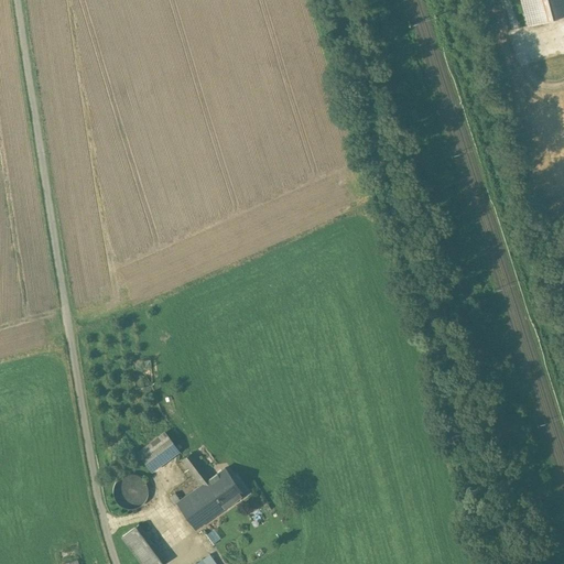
[(563,14),(563,0),(519,0),(527,25),(563,14)]
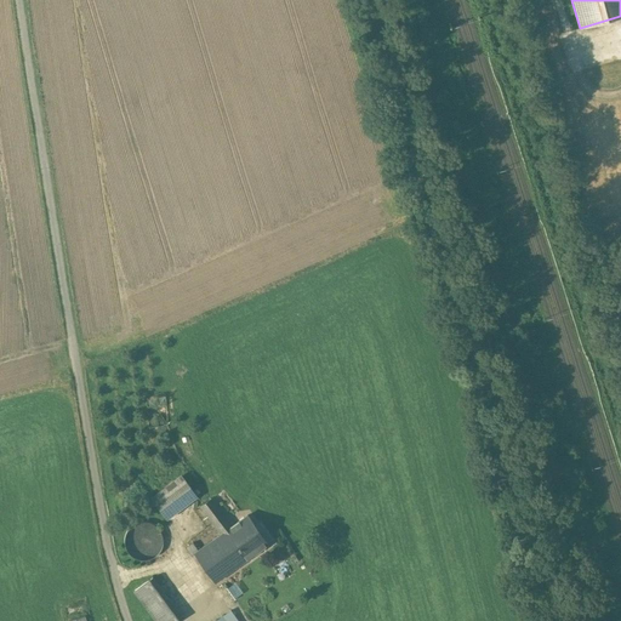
[(148,425),(169,423),(167,394),(147,396),(148,425)]
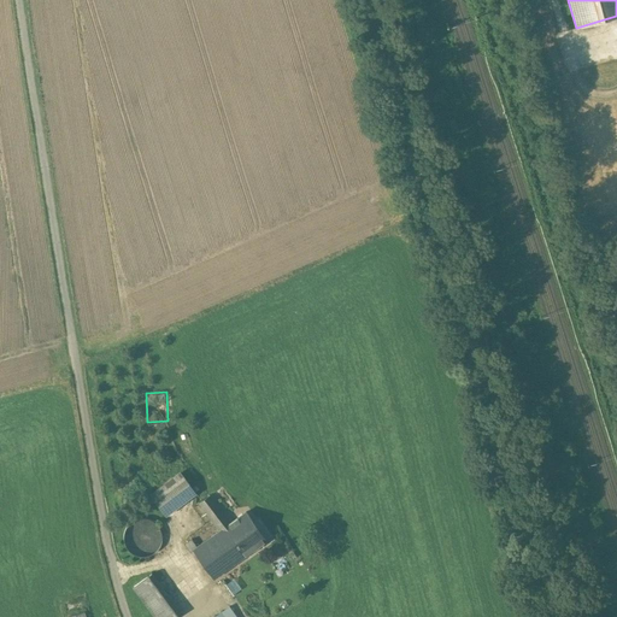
[(180,471),(150,494),(164,513),(194,492),(180,471)]
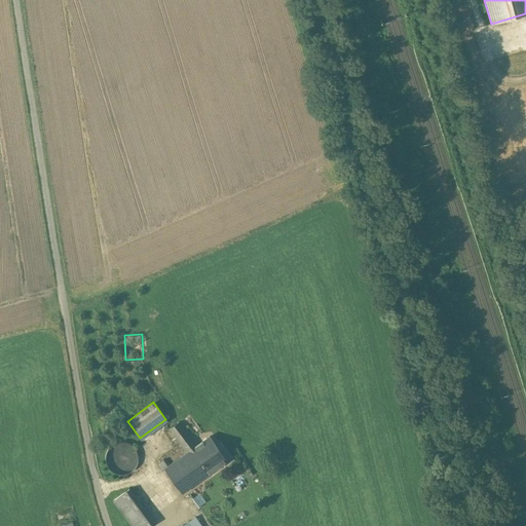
[(202,427),(192,412),(184,418),(195,433),(202,427)]
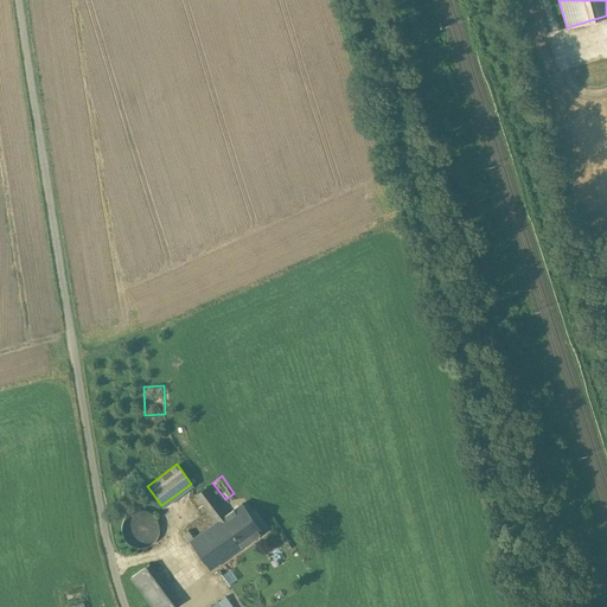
[(209,568),(262,530),(241,502),(225,513),(206,486),(196,493),(215,521),(189,540),(209,568)]
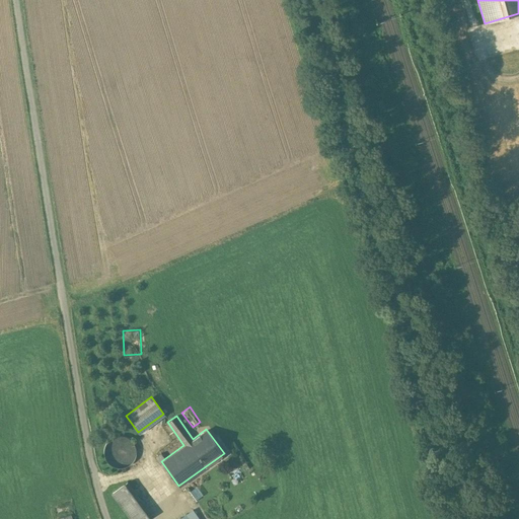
[(138,455),(138,452),(138,449),(137,446),(135,443),(134,441),(132,440),(129,438),(127,438),(123,437),(120,438),(117,439),(115,440),(113,442),(110,444),(109,447),(108,449),(108,453),(108,455),(109,458),(112,461),(114,463),(116,464),(119,466),(122,467),(125,467),(129,466),(132,464),(134,462),(136,460),(137,458),(138,455)]
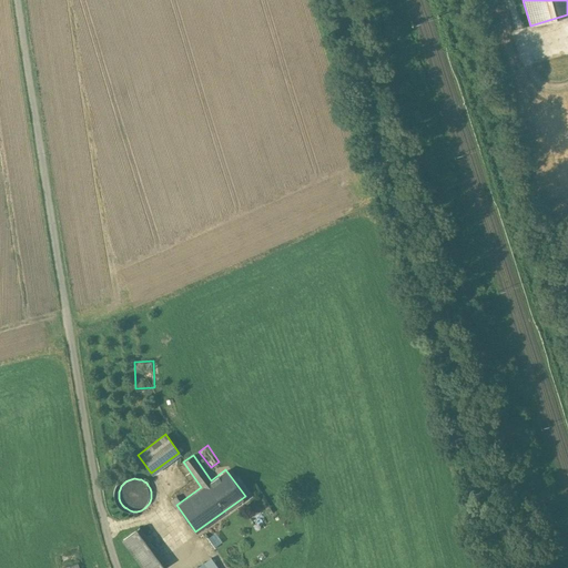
[(121,540),(141,567),(160,567),(166,563),(141,527),(121,540)]
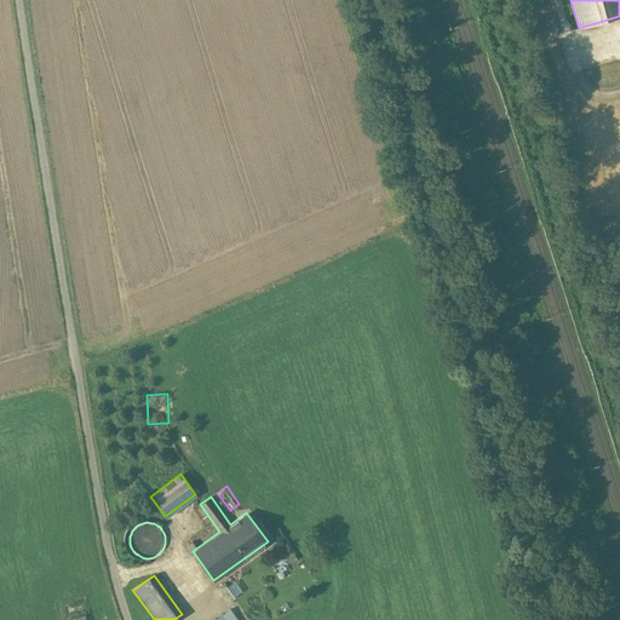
[(239,619),(230,608),(212,619),(239,619)]
